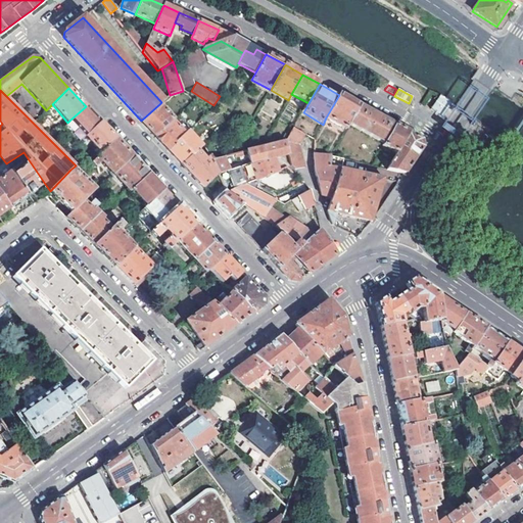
[(346,130),(349,124),(360,106),(339,95),(326,117),(346,130)]
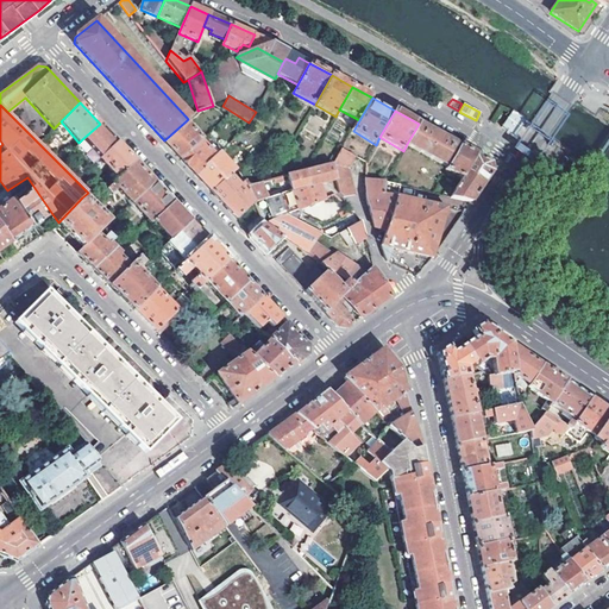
[(521,125),(512,119),(504,129),(515,135),(521,125)]
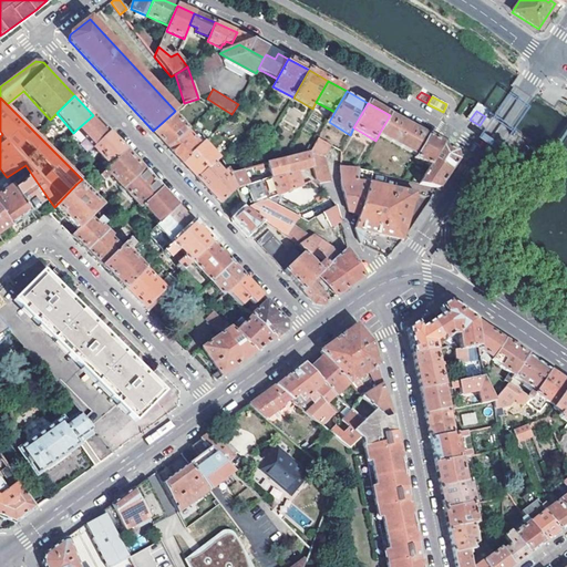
[(187,130),(173,113),(153,131),(167,147),(186,131),(187,130)]
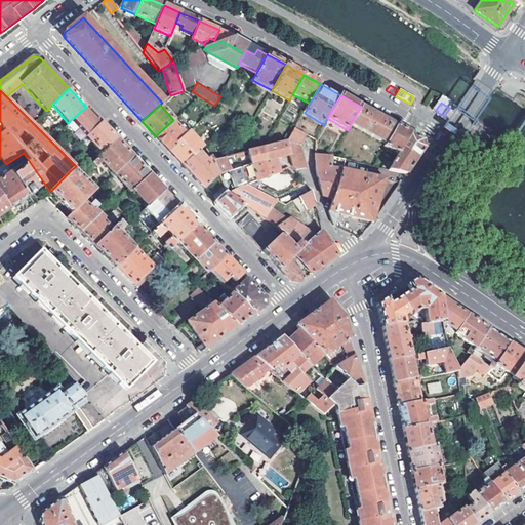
[(86,107),(71,120),(86,135),(101,122),(86,107)]
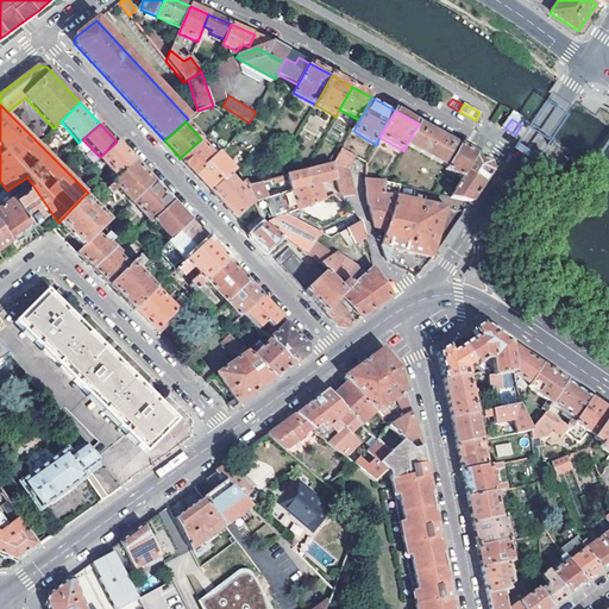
[(447,168),(460,148),(419,124),(407,144),(447,168)]
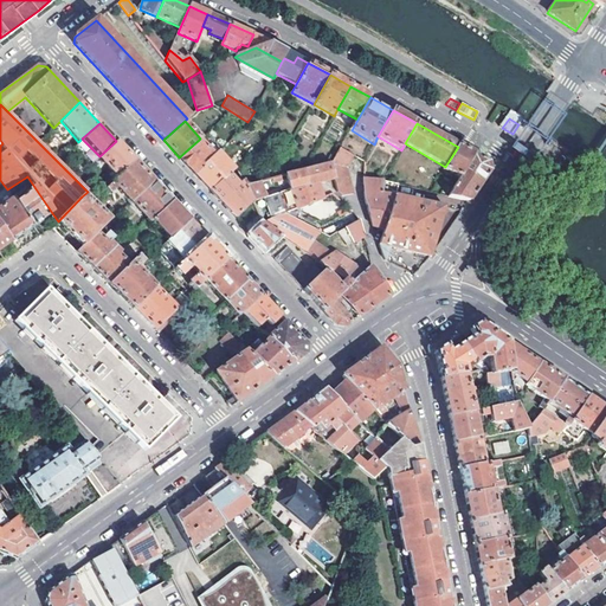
[(179,158),(188,167),(193,163),(199,169),(213,156),(206,148),(199,140),(179,158)]
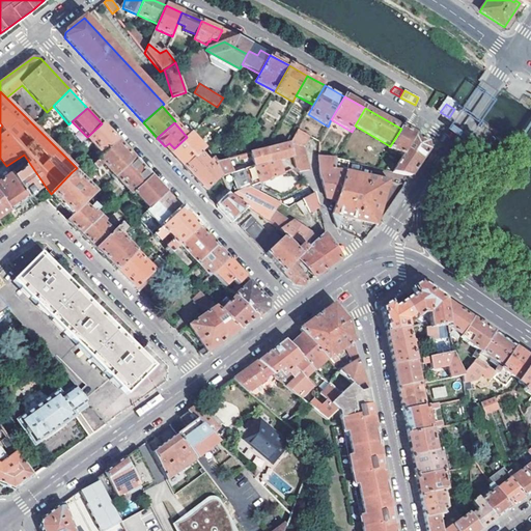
[(102,123),(87,137),(104,155),(118,141),(102,123)]
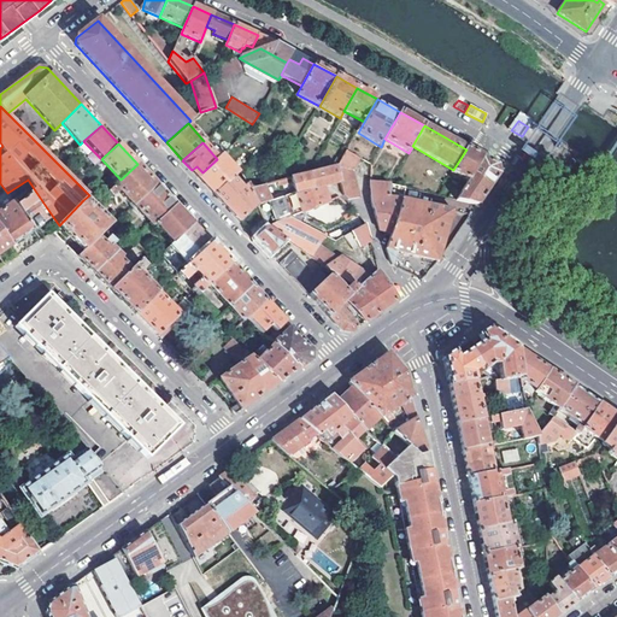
[(466,150),(453,170),(452,172),(466,181),(471,175),(482,157),(466,150)]
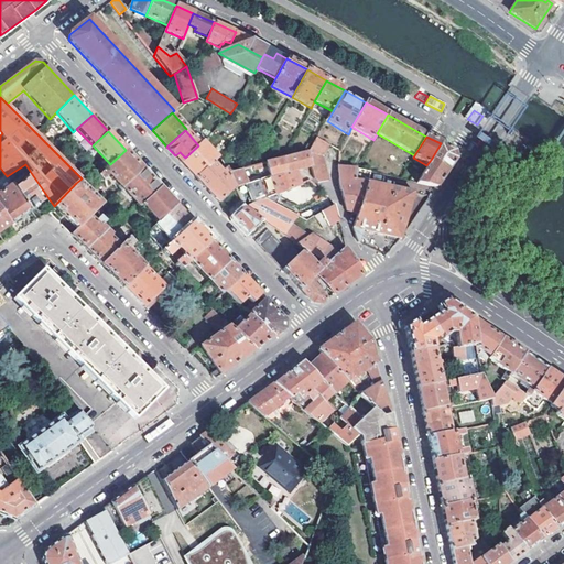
[(316,139),(308,153),(311,166),(314,177),(318,183),(328,181),(322,156),(329,144),(316,139)]
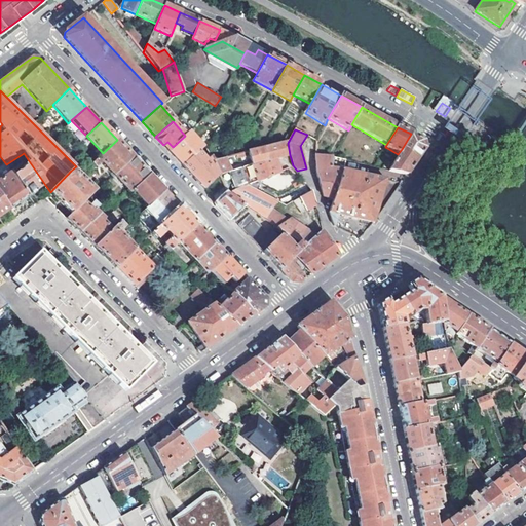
[(182,165),(198,151),(202,147),(189,133),(185,136),(173,147),(168,151),(182,165)]
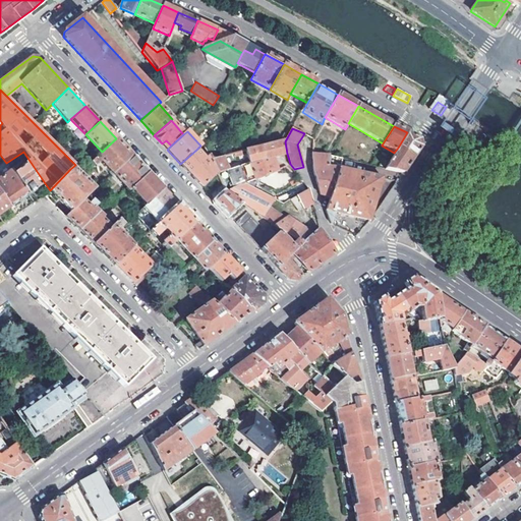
[(419,139),(407,132),(398,148),(413,157),(420,147),(420,143),(419,139)]
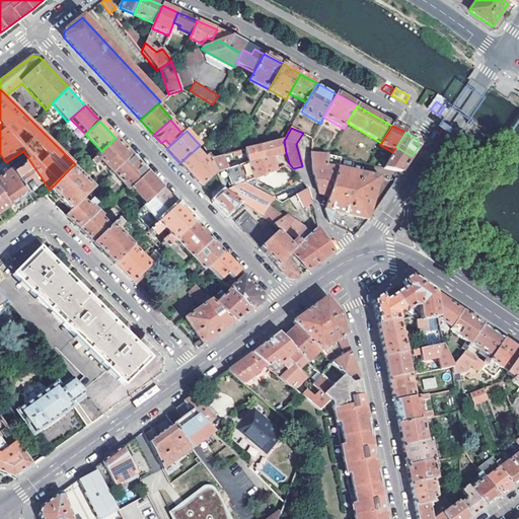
[(99,158),(113,172),(132,155),(116,138),(101,151),(90,162),(93,165),(99,161),(98,160),(99,158)]
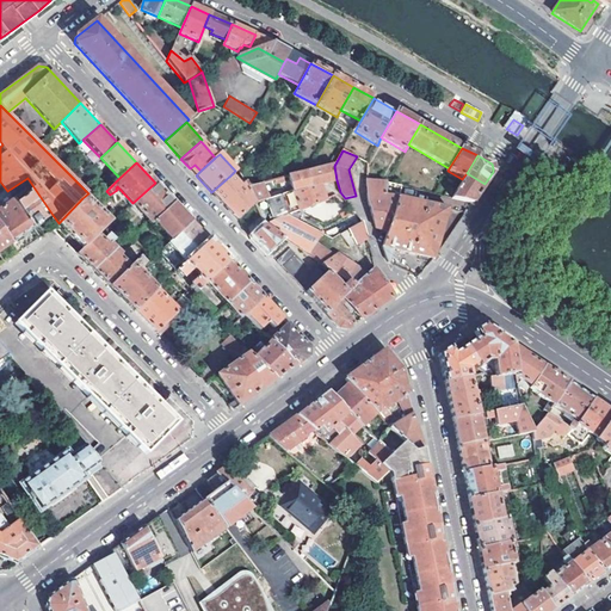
[(195,165),(190,168),(196,176),(201,171),(195,165)]
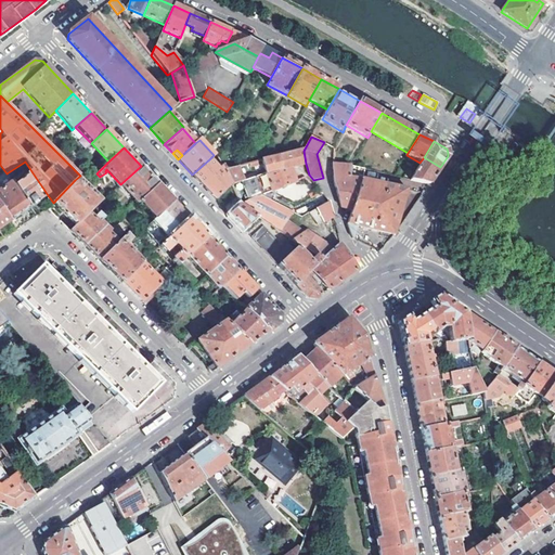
[(263,160),(267,173),(291,167),(306,164),(304,151),(263,160)]
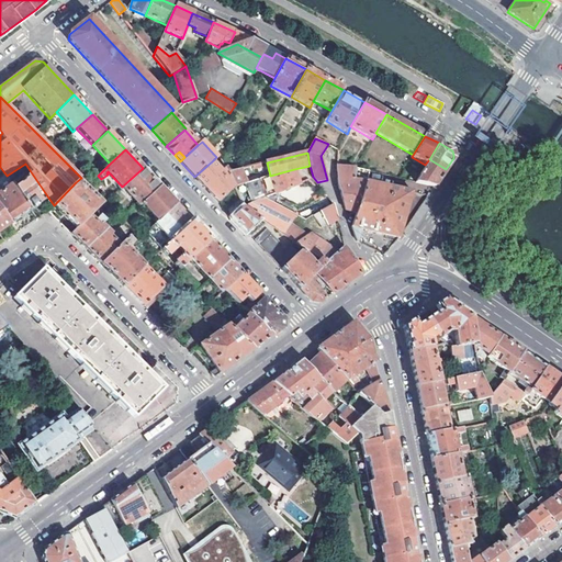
[(415,183),(434,188),(444,173),(446,169),(429,159),(425,165),(415,182),(415,183)]
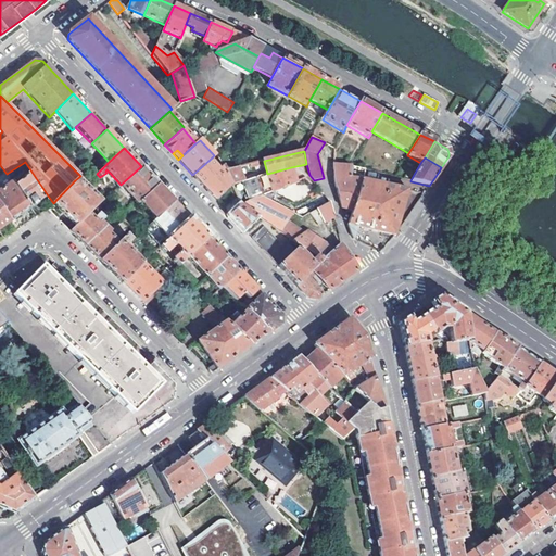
[(210,160),(192,175),(215,200),(231,185),(225,171),(223,165),(217,169),(210,160)]
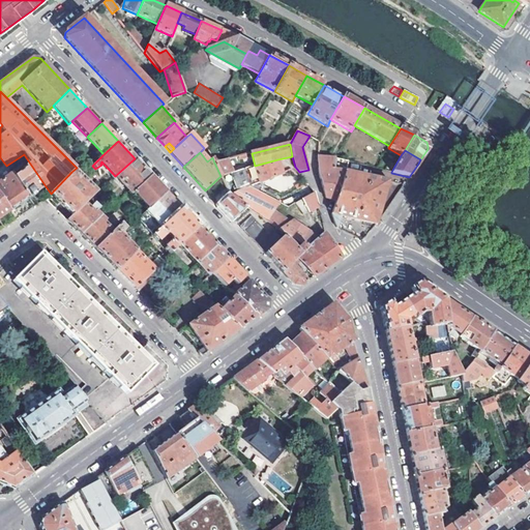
[(348,162),(335,158),(318,157),(319,170),(320,176),(326,198),(335,201),(344,171),(346,171),(348,162)]
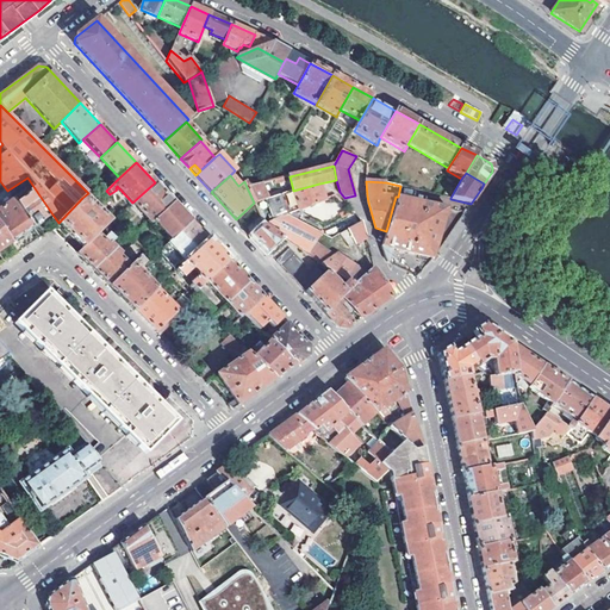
[(151,223),(154,221),(173,203),(155,182),(132,203),(151,223)]
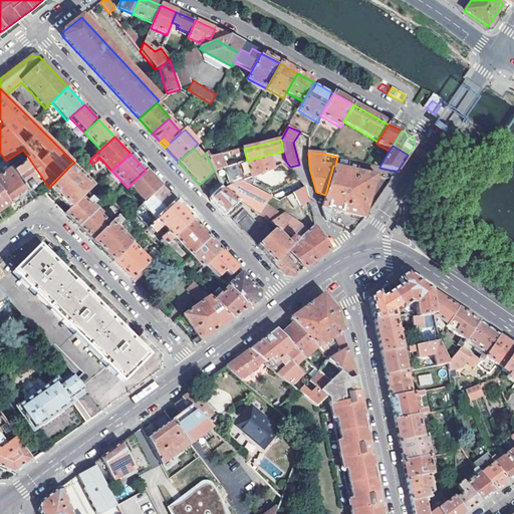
[(208,158),(214,171),(226,168),(220,155),(208,158)]
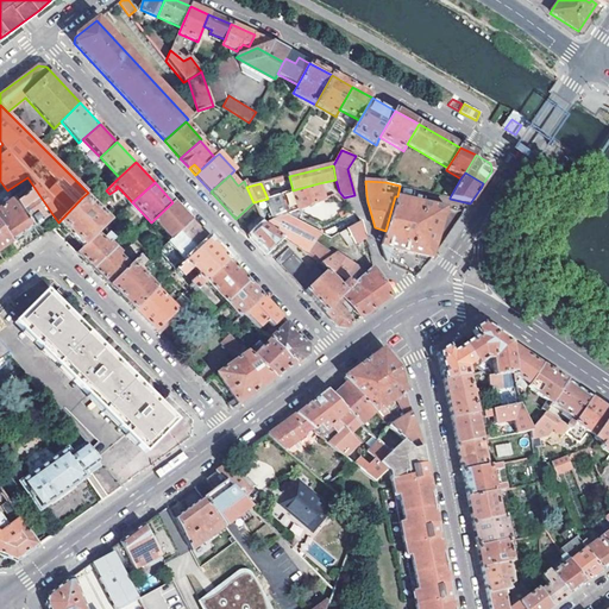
[(319,183),(293,190),(268,199),(253,202),(258,215),(263,224),(286,214),(325,198),(319,183)]
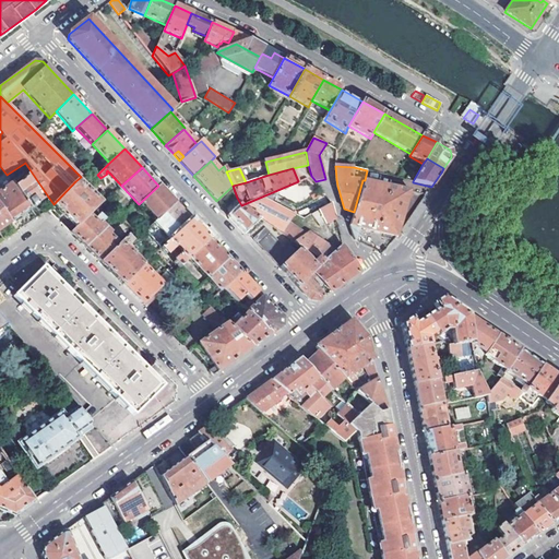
[(14,187),(31,209),(48,197),(32,173),(25,177),(26,178),(14,187)]
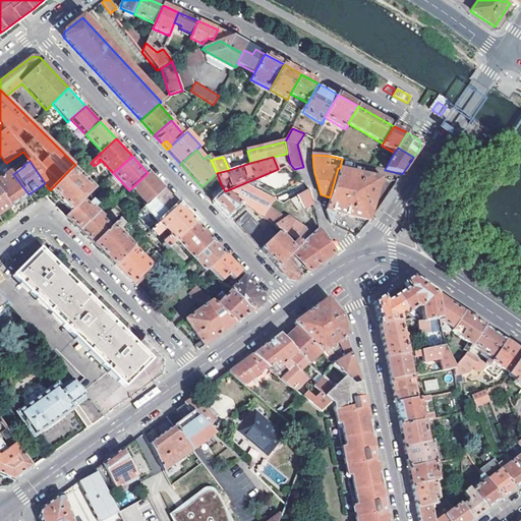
[(331,224),(335,213),(367,220),(381,177),(340,168),(338,168),(330,197),(326,210),(331,224)]
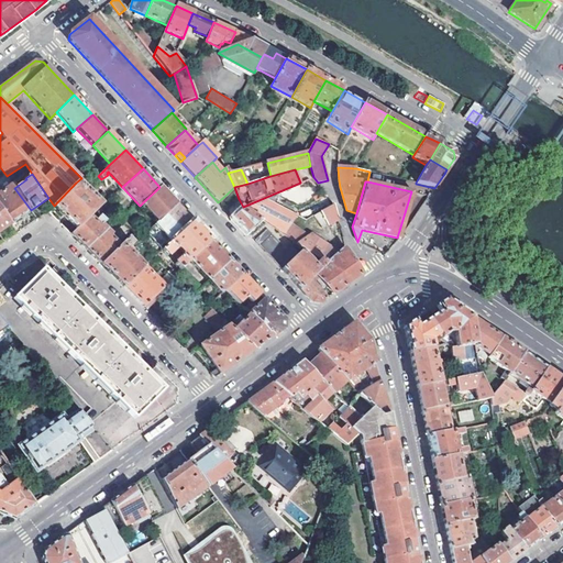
[(100,206),(76,183),(54,206),(77,229),(89,217),(100,206)]
